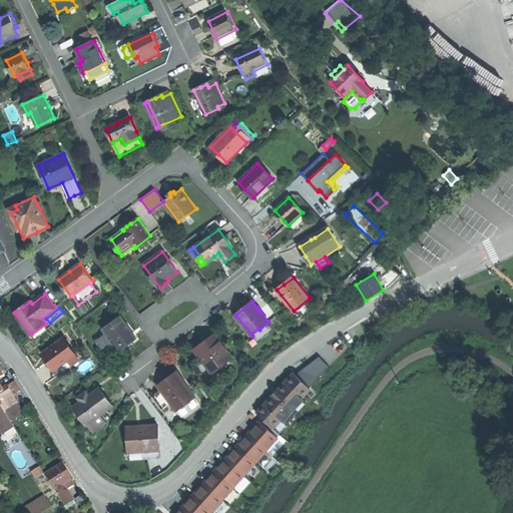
[(120,316),(102,329),(107,335),(116,348),(119,352),(136,339),(128,327),(120,316)]
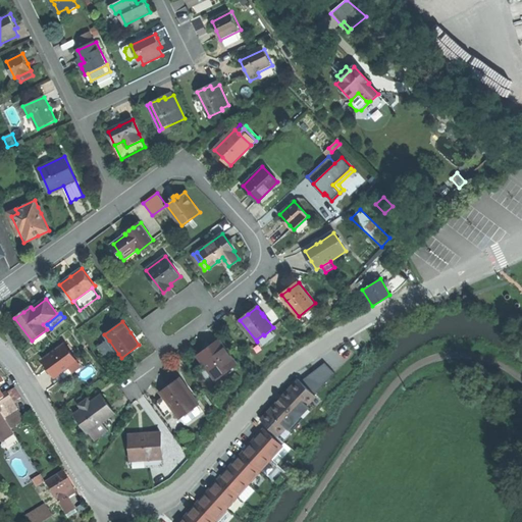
[(219,340),(211,346),(213,349),(221,343),(219,340)]
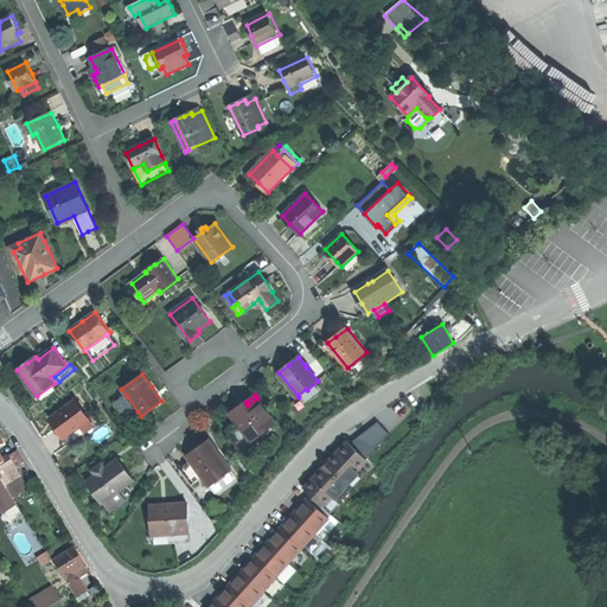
[(127,419),(138,411),(127,396),(116,403),(127,419)]
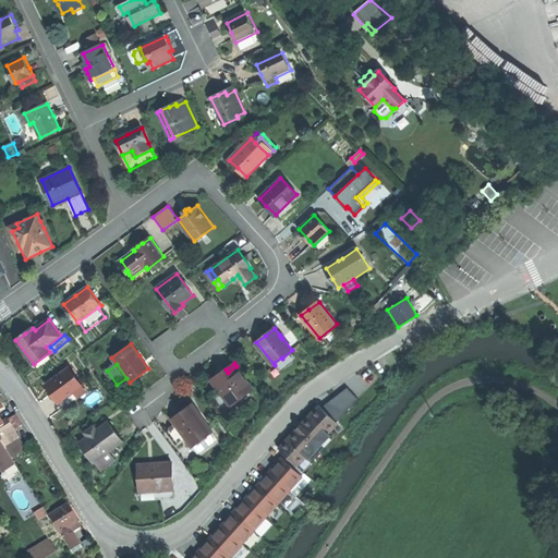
[(221,373),(211,379),(231,405),(253,389),(237,366),(228,373),(226,370),(225,371),(227,374),(223,376),(221,373)]
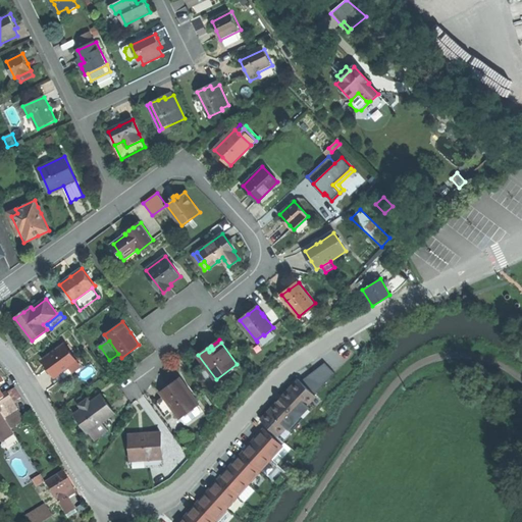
[(64,344),(47,356),(52,363),(49,366),(52,370),(56,376),(71,366),(68,362),(74,358),(64,344)]
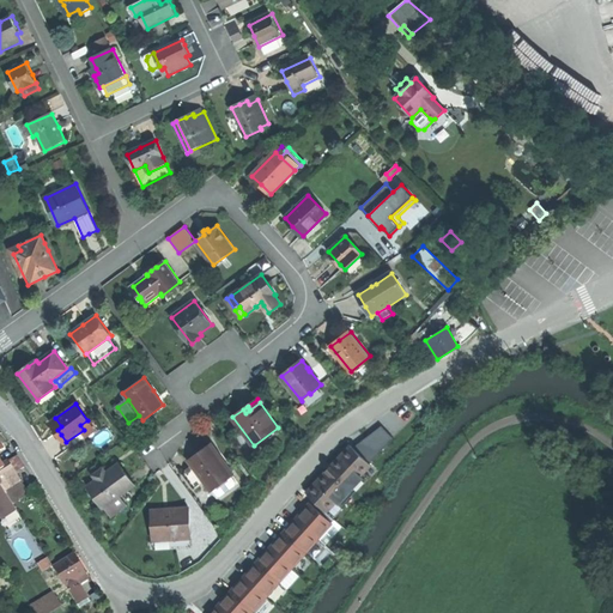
[(52,422),(58,430),(61,426),(55,418),(52,422)]
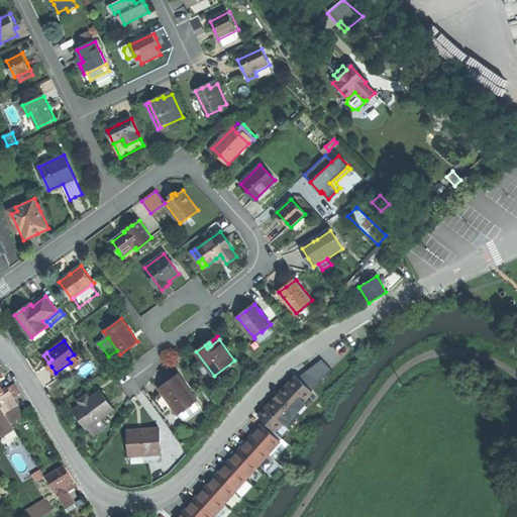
[(322,359),(298,378),(311,391),(331,370),(322,359)]
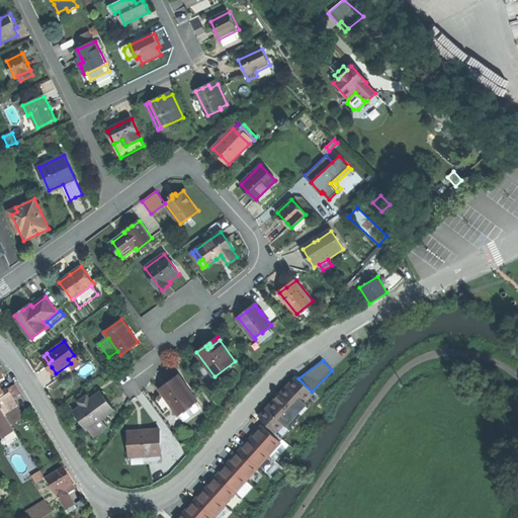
[(74,368),(71,363),(56,373),(60,378),(74,368)]
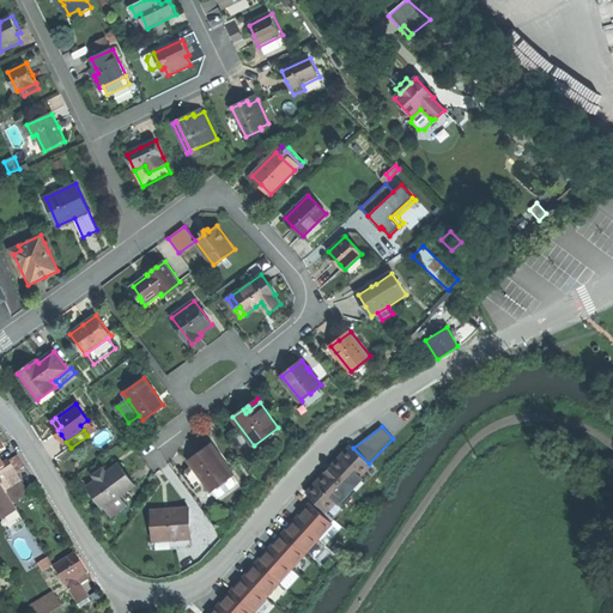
[(199,451),(189,459),(211,489),(232,473),(224,461),(223,462),(217,455),(219,454),(211,443),(199,451)]
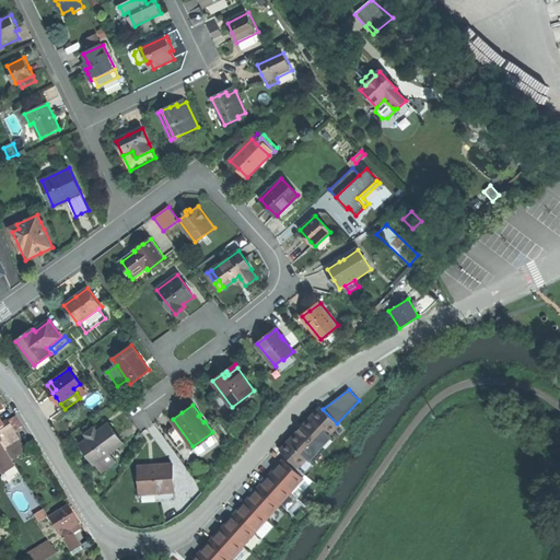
[(291,461),(299,468),(339,426),(337,423),(323,409),(321,407),(299,430),(280,450),(291,461)]
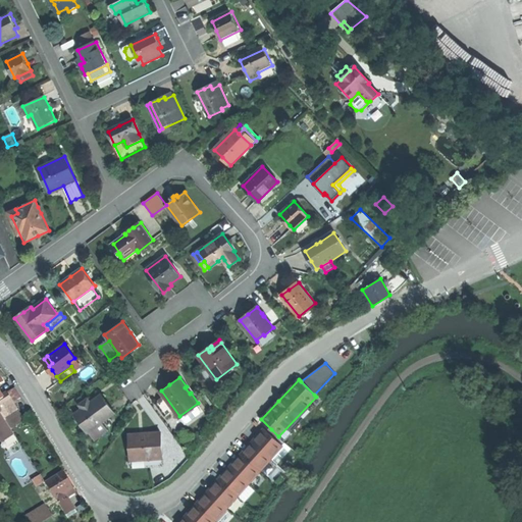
[(14,387),(7,393),(9,397),(12,402),(20,397),(14,387)]
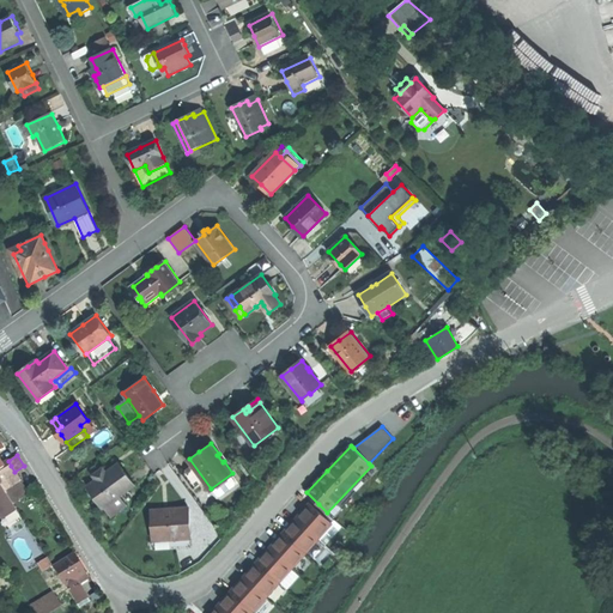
[(0,461),(0,473),(11,466),(8,461),(7,460),(1,463),(0,461)]
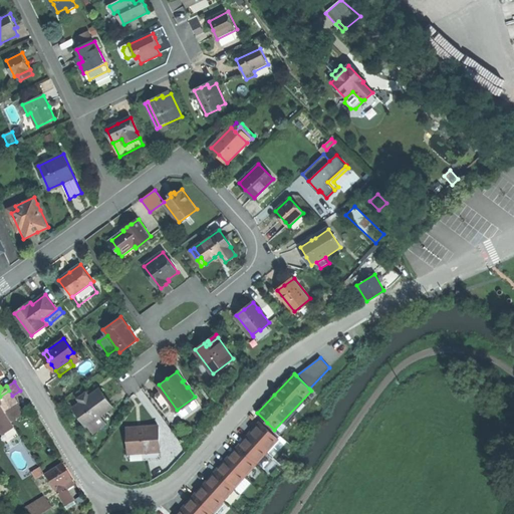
[(80,402),(73,408),(86,426),(87,425),(100,415),(112,406),(105,397),(99,389),(88,397),(80,402)]
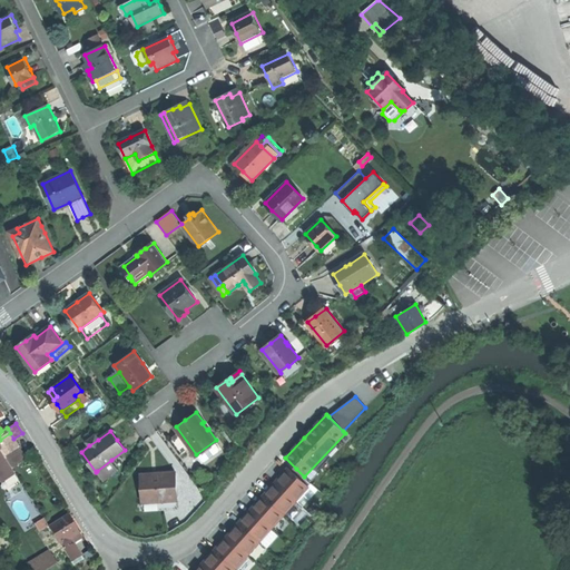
[(10,433),(0,440),(0,450),(0,451),(5,458),(20,448),(13,439),(10,433)]
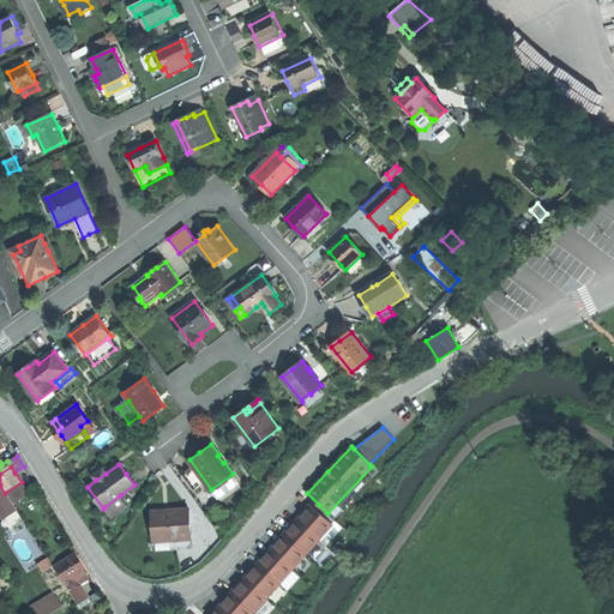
[(94,476),(96,480),(106,474),(102,469),(94,476)]
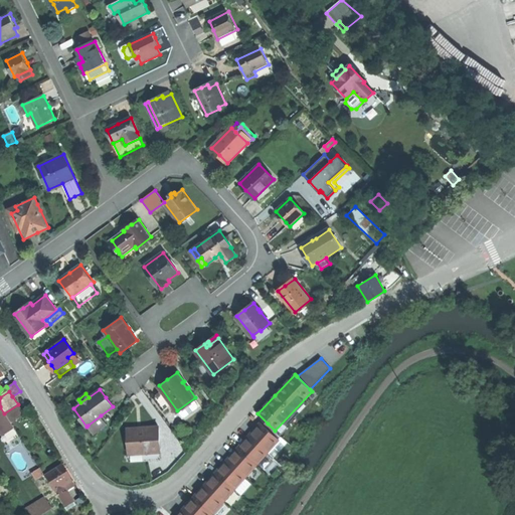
[(200,404),(195,397),(177,410),(183,417),(200,404)]
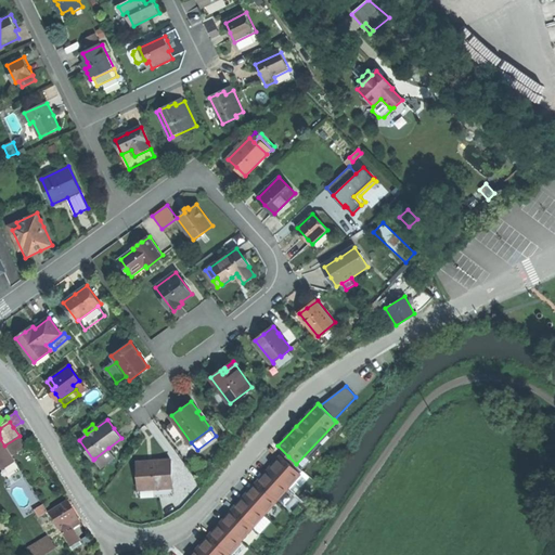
[(26,447),(20,436),(4,446),(12,456),(26,447)]
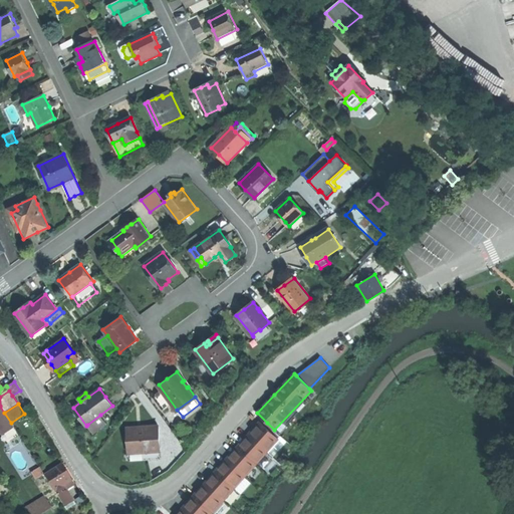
[(4,413),(0,407),(0,406),(0,432),(2,436),(14,428),(11,423),(4,413)]
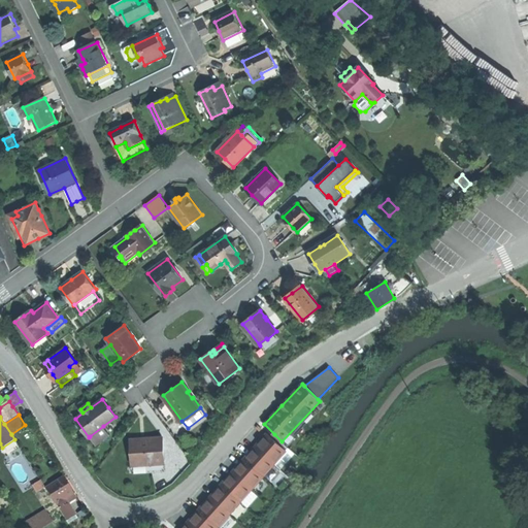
[(109,434),(103,426),(90,436),(96,444),(109,434)]
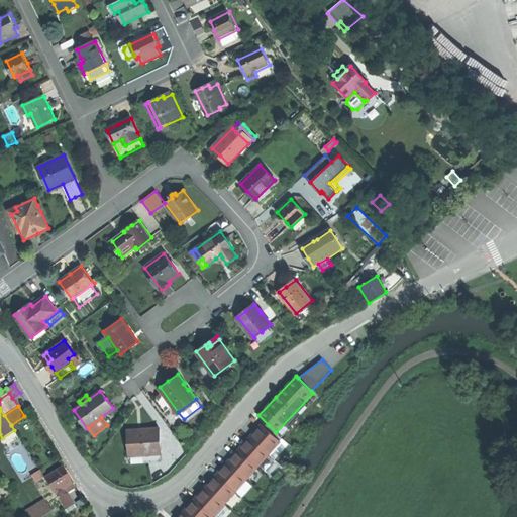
[(177,516),(212,516),(281,441),(280,441),(283,438),(276,432),(269,425),(266,428),(262,424),(177,516)]
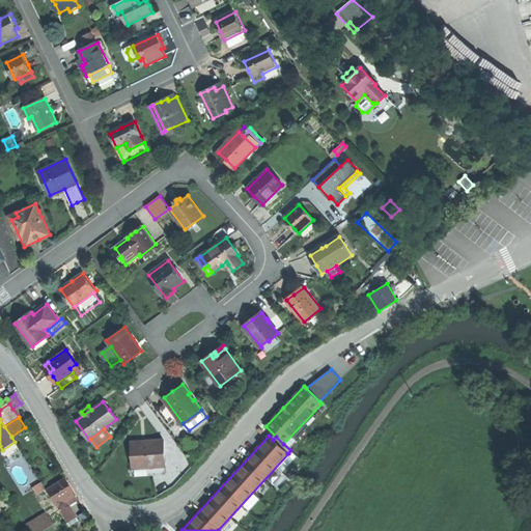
[(145,440),(131,441),(132,468),(165,466),(163,439),(145,440)]
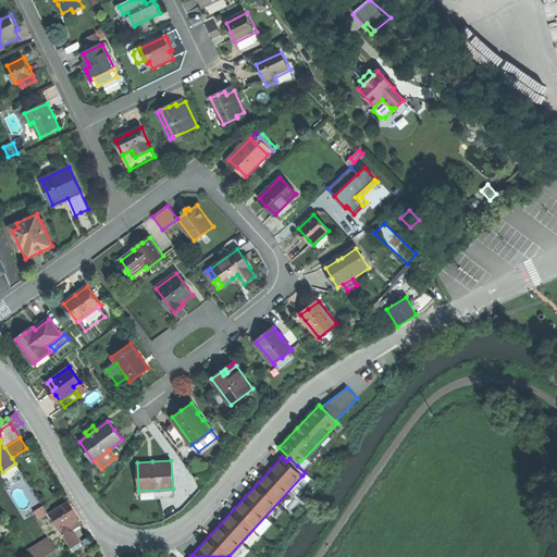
[(173,489),(138,491),(139,499),(173,497),(173,489)]
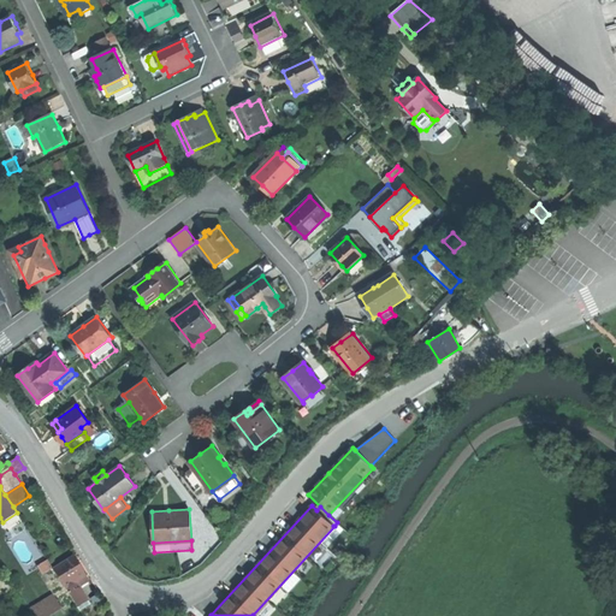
[(53,569),(65,588),(77,581),(81,587),(89,582),(80,566),(73,557),(53,569)]
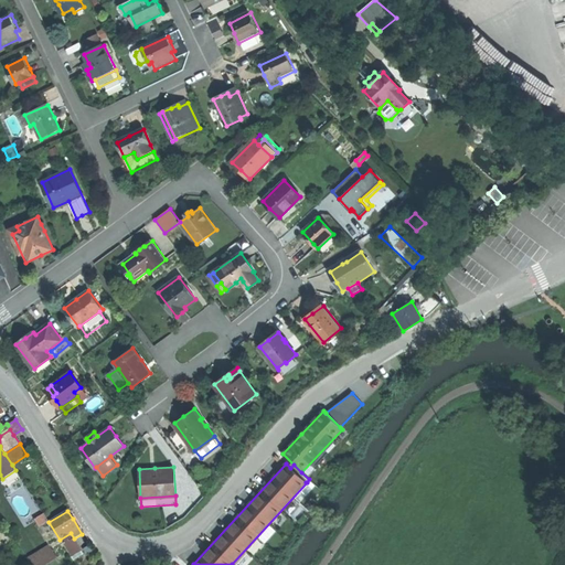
[(36,521),(40,526),(48,521),(44,515),(36,521)]
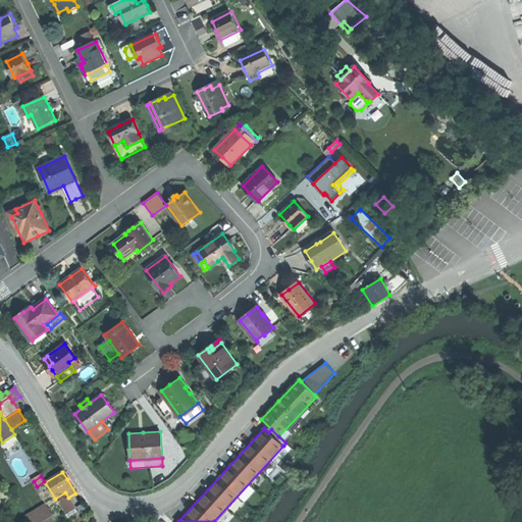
[(68,498),(65,492),(55,499),(65,514),(74,508),(68,498)]
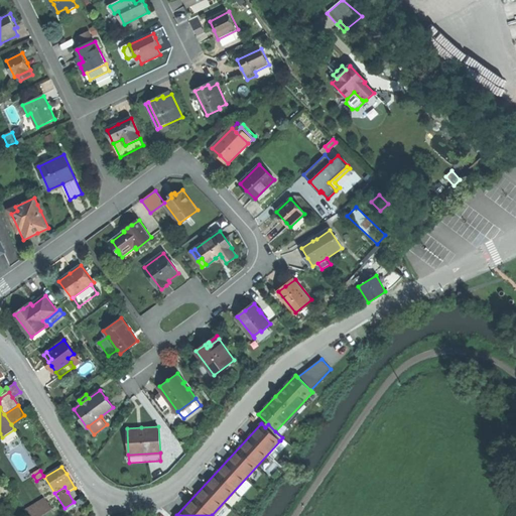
[(80,506),(84,503),(81,498),(76,502),(80,506)]
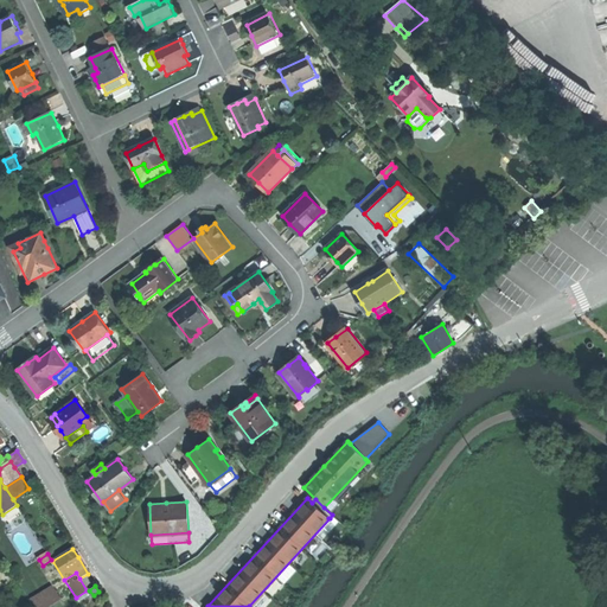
[(30,601),(32,606),(49,606),(61,600),(52,587),(30,601)]
